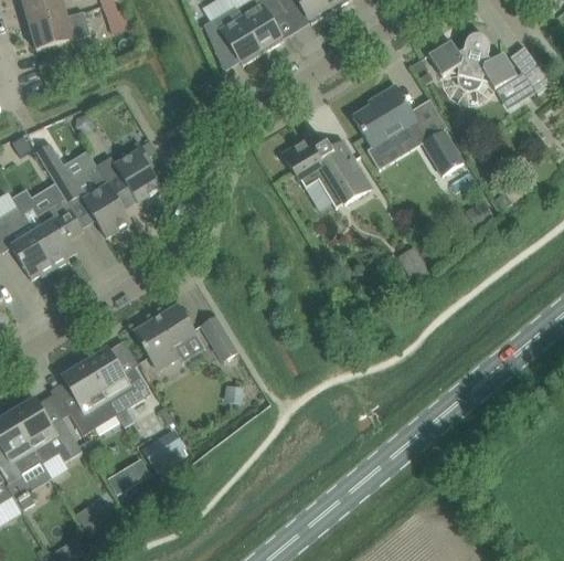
[(22,0),(30,24),(66,14),(62,0),(22,0)]
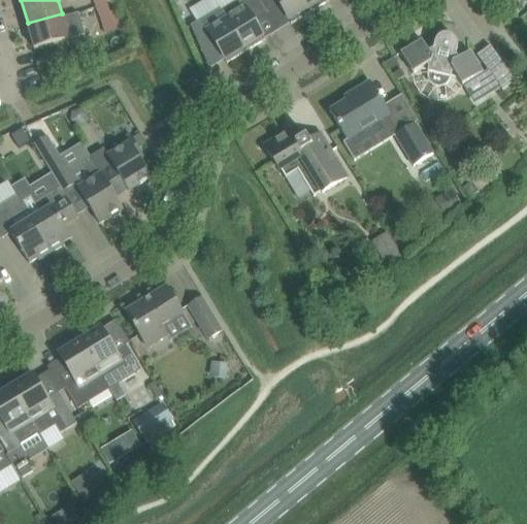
[(103,0),(95,3),(99,13),(109,9),(105,0),(103,0)]
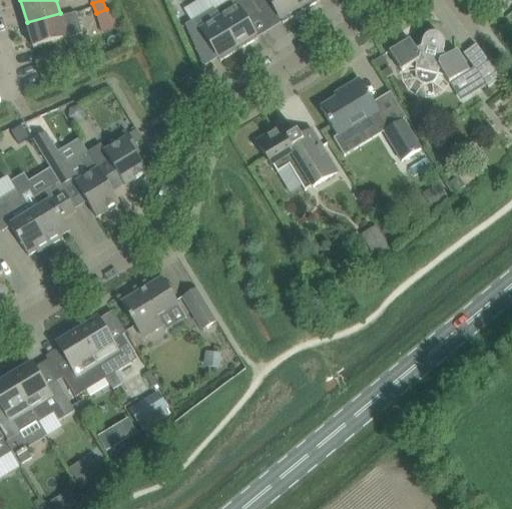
[(225,0),(214,7),(238,47),(258,36),(246,17),(258,10),(251,0),(225,0)]
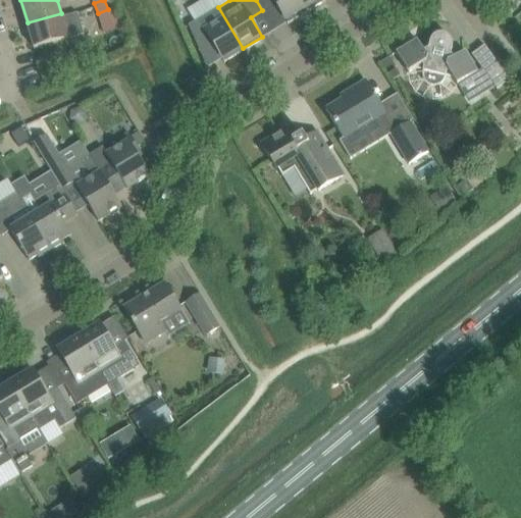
[(256,0),(262,10),(275,2),(288,21),(305,10),(299,0),(256,0)]
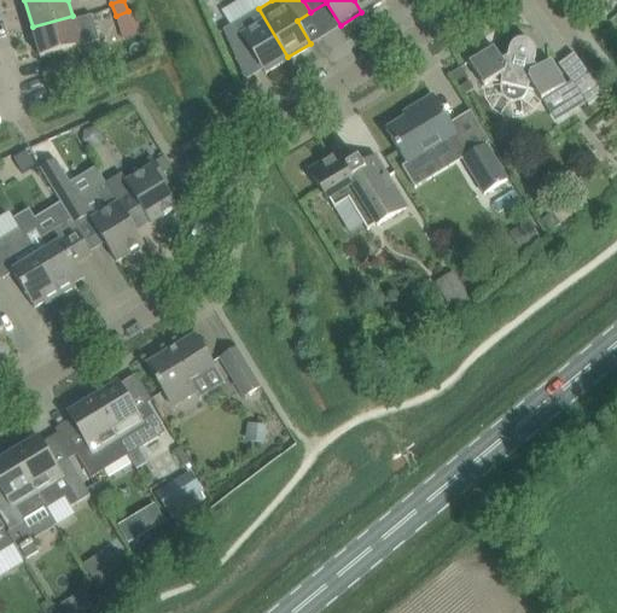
[(354,0),(361,12),(382,0),(354,0)]
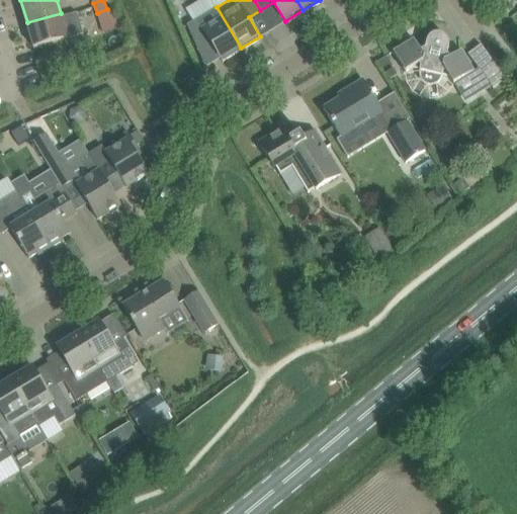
[(241,48),(217,7),(214,4),(186,22),(197,47),(196,48),(197,49),(210,39),(223,60),(241,48)]
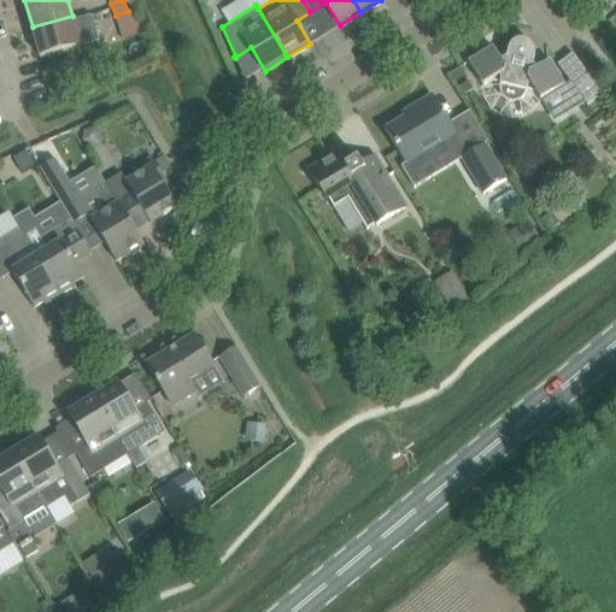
[(72,16),(33,27),(40,54),(80,42),(72,16)]
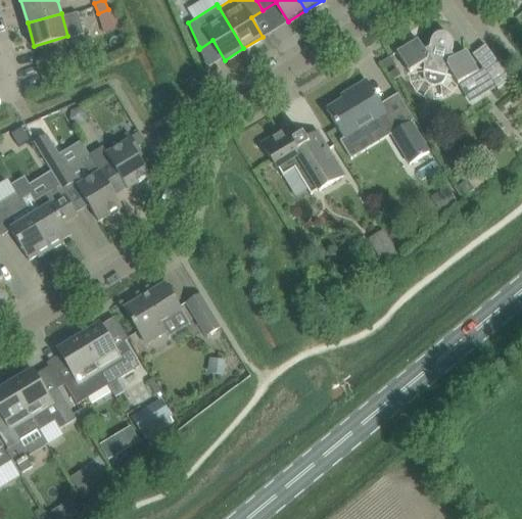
[(478,69),(476,65),(466,48),(460,51),(452,49),(453,44),(453,43),(453,41),(453,40),(453,38),(452,38),(452,37),(451,35),(449,34),(446,32),(443,31),(442,31),(440,31),(439,31),(436,32),(435,33),(434,34),(432,35),(432,36),(431,38),(430,39),(429,44),(421,42),(418,37),(396,49),(410,71),(417,65),(424,67),(423,69),(423,71),(423,72),(423,74),(423,75),(424,77),(425,79),(426,80),(427,81),(429,82),(432,83),(433,83),(436,83),(439,82),(441,81),(442,80),(444,78),(444,77),(445,76),(446,73),(453,75),(458,82),(478,69)]
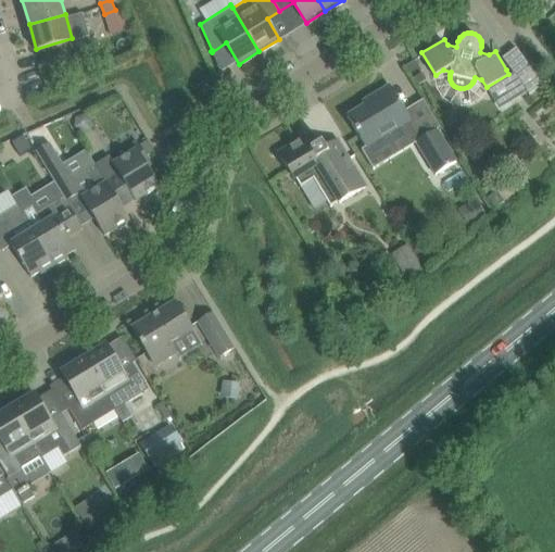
[(513,70),(529,91),(543,82),(527,59),(513,70)]
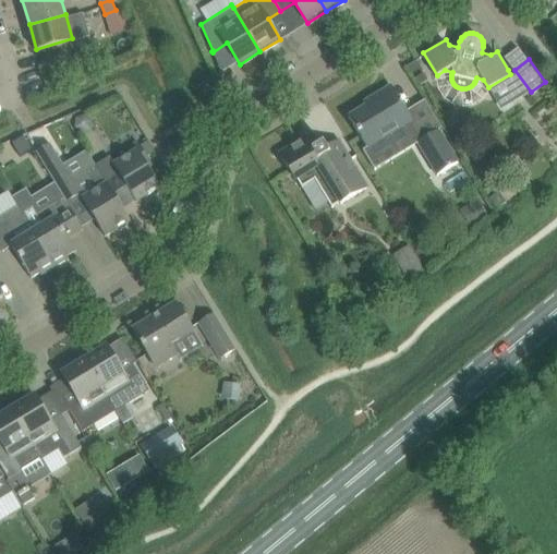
[(348,113),(360,132),(367,145),(412,118),(402,101),(390,83),(364,99),(366,103),(348,113)]
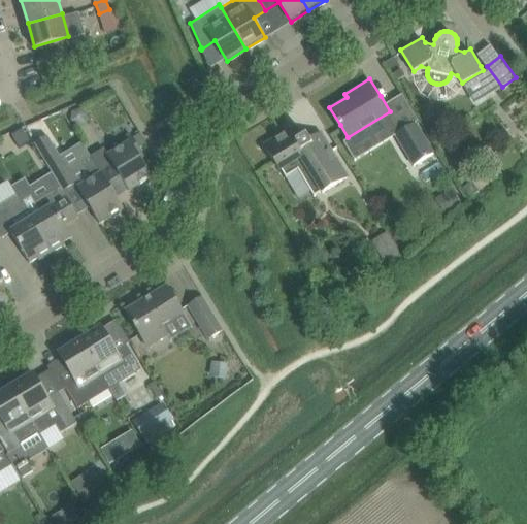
[(71,118),(77,122),(85,119),(86,110),(79,106),(72,109),(71,118)]
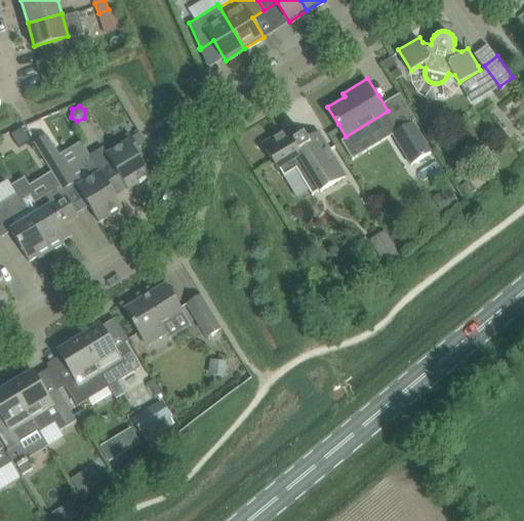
[(431,149),(413,119),(392,131),(409,161),(431,149)]
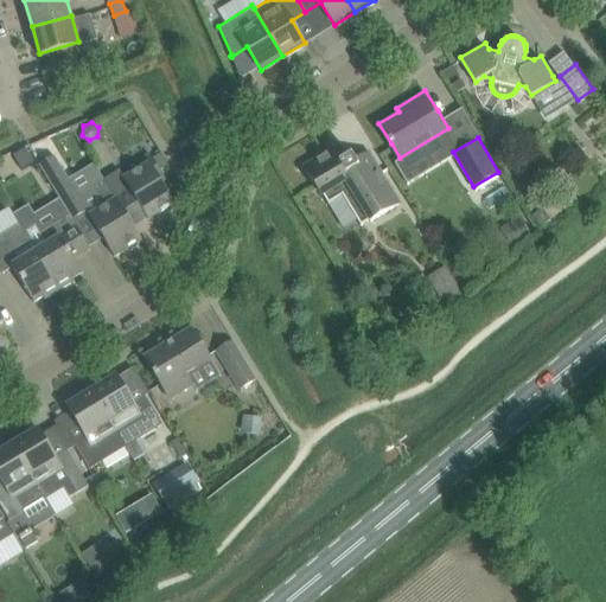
[(37,159),(27,142),(11,152),(20,168),(37,159)]
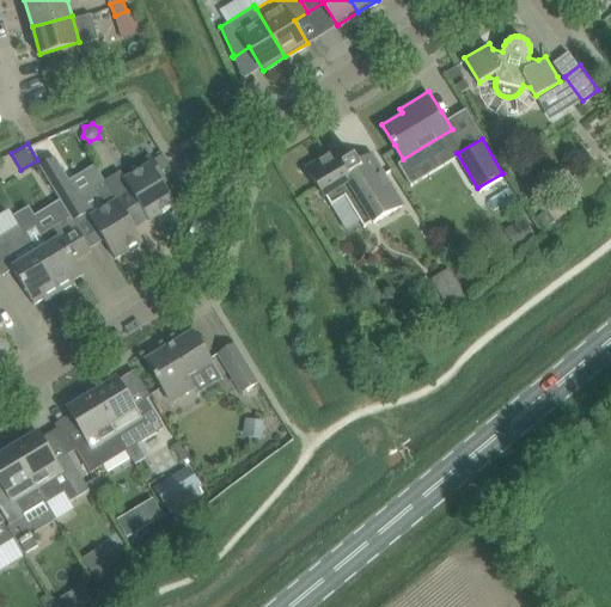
[(306,165),(319,185),(324,194),(325,194),(330,202),(344,194),(364,225),(372,219),(373,220),(402,202),(372,152),(359,159),(354,153),(348,157),(341,143),(306,165)]
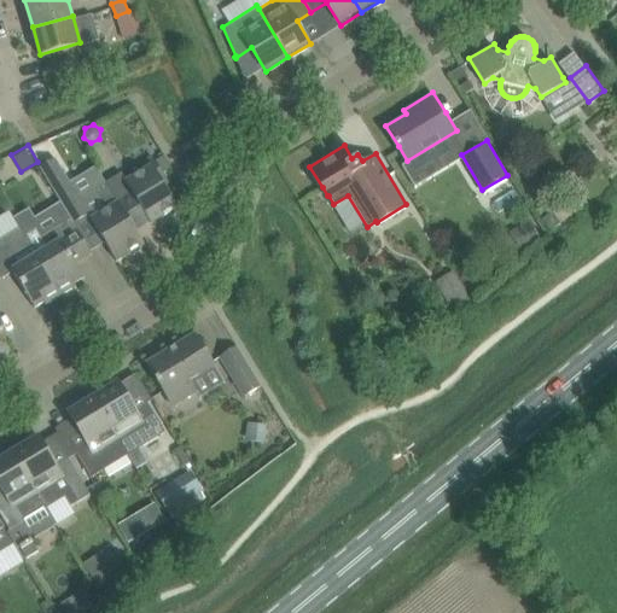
[(88,211),(68,176),(54,155),(39,164),(73,221),(88,211)]
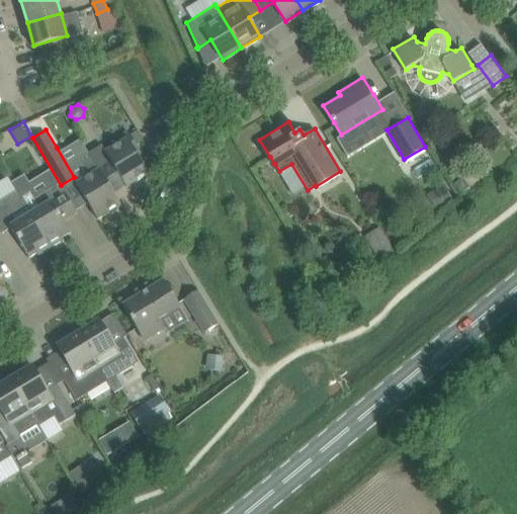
[(101,143),(87,152),(112,190),(124,183),(125,184),(148,171),(137,152),(141,150),(127,130),(123,132),(126,137),(105,150),(101,143)]
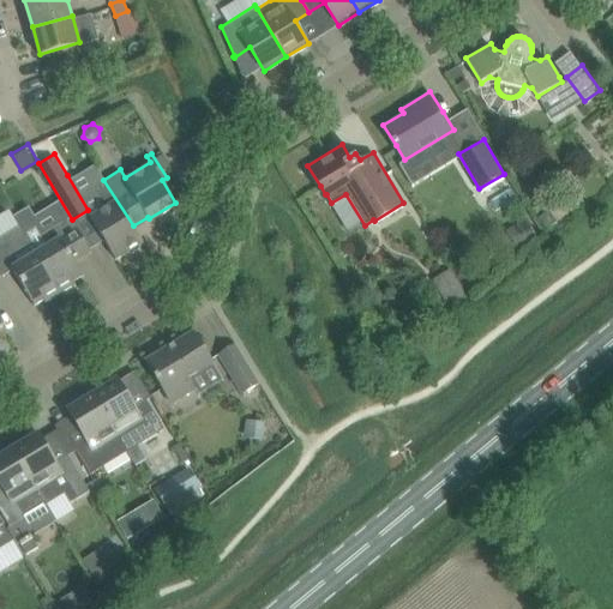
[(133,225),(103,180),(94,185),(107,205),(90,216),(103,235),(115,257),(126,249),(131,251),(139,246),(140,241),(143,240),(133,225)]
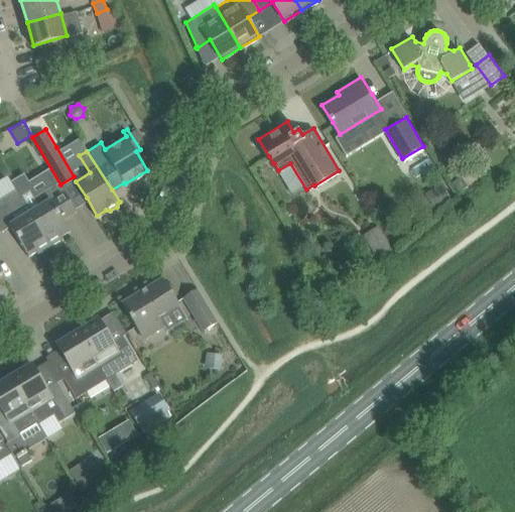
[(460,173),(452,180),(460,189),(468,183),(460,173)]
